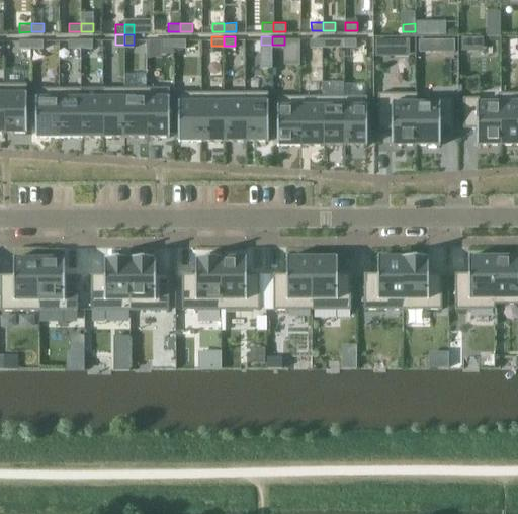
[(322,36),(310,36),(310,45),(322,45),(322,36)]
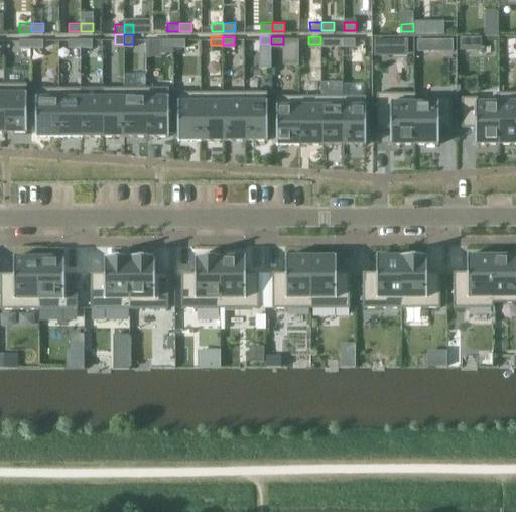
[(333,36),(320,36),(320,44),(333,44),(333,36)]
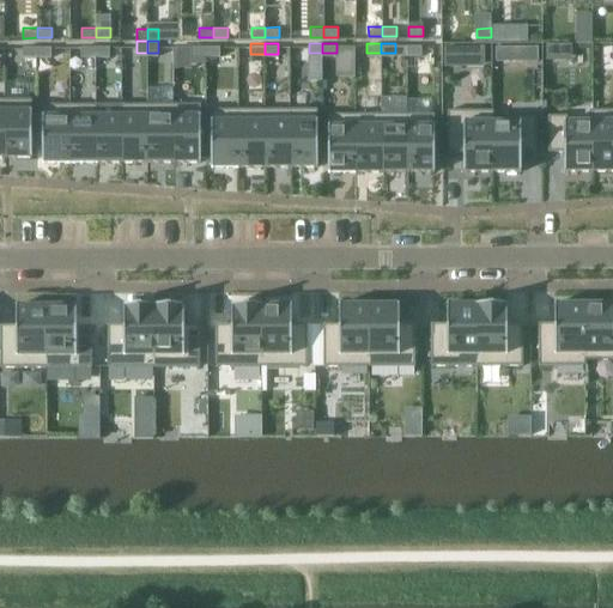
[(422,43),(407,43),(407,53),(422,53),(422,43)]
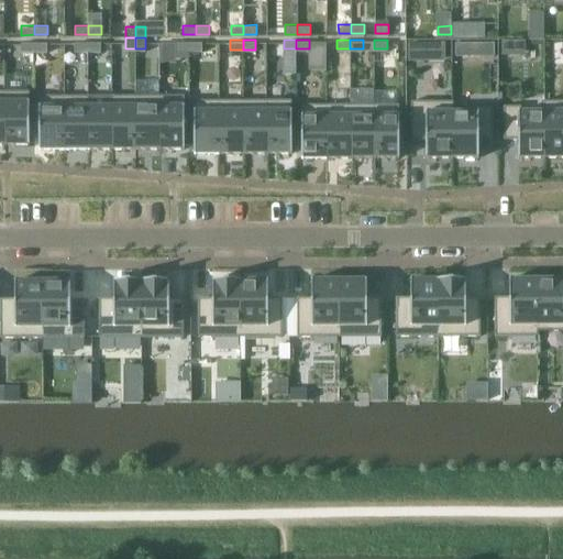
[(427,40),(409,40),(409,58),(427,58),(427,40)]
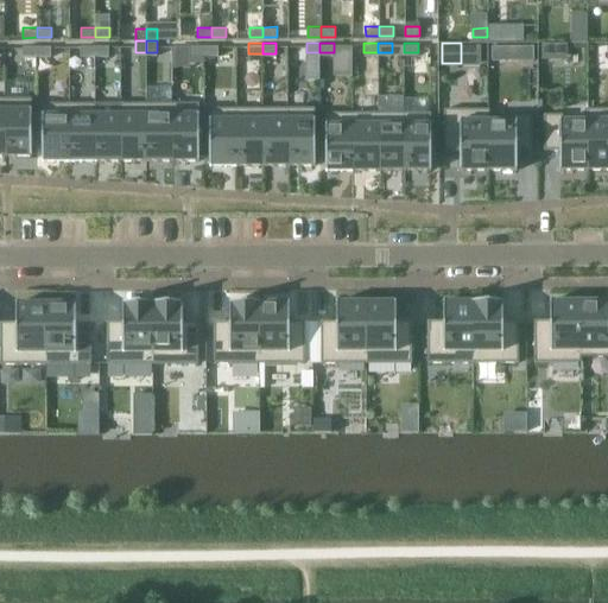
[(37,44),(23,44),(23,54),(37,54),(37,44)]
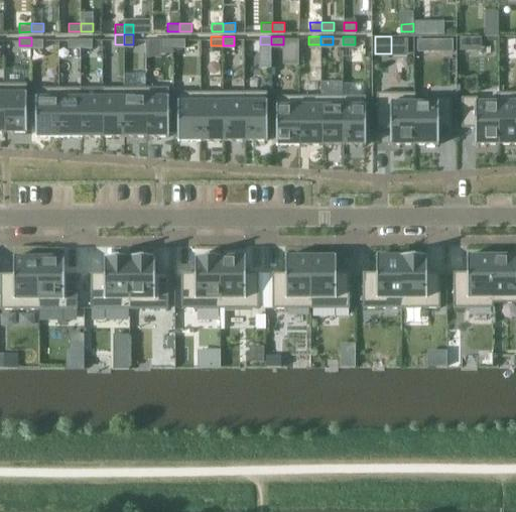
[(43,37),(31,37),(31,45),(43,45),(43,37)]
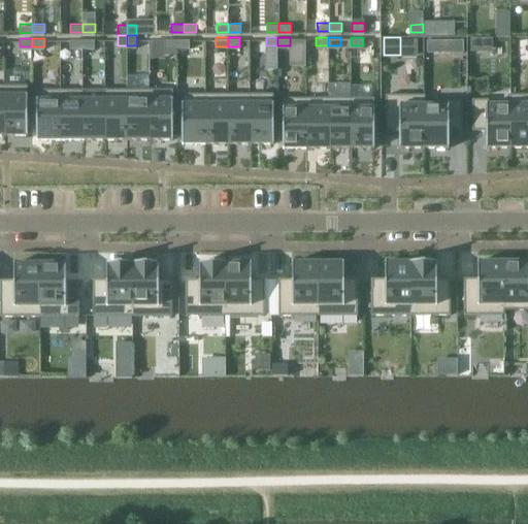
[(83,38),(70,38),(70,46),(83,46),(83,38)]
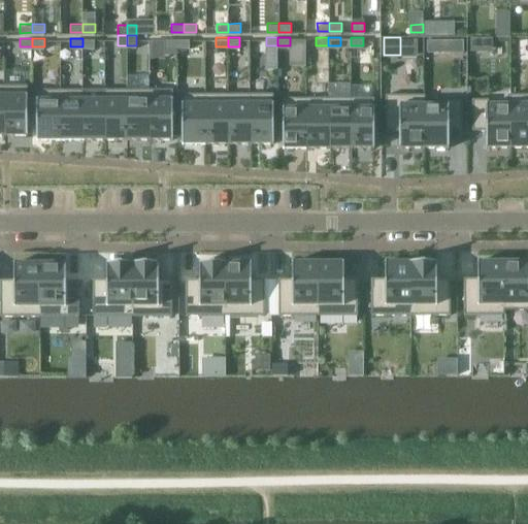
[(95,38),(83,38),(83,46),(95,46),(95,38)]
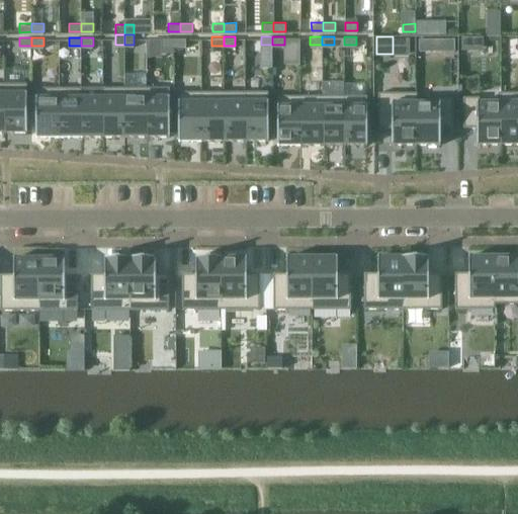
[(174,37),(162,37),(162,46),(174,46),(174,37)]
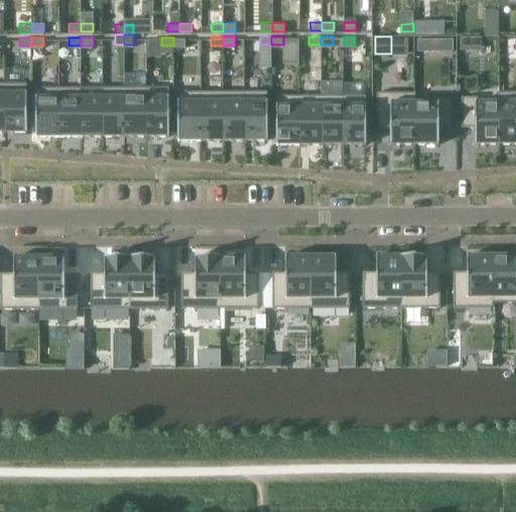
[(185,37),(173,37),(173,45),(185,45),(185,37)]
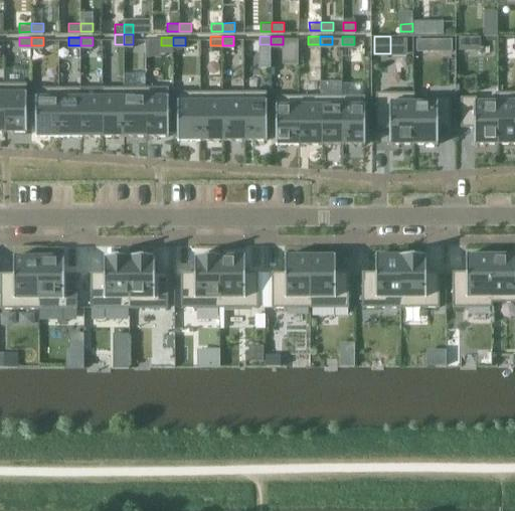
[(27,80),(4,80),(4,130),(27,130),(27,80)]
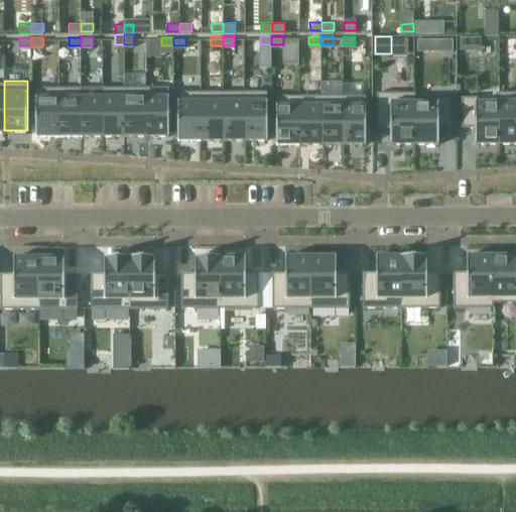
[(58,85),(36,85),(36,134),(59,134),(58,85)]
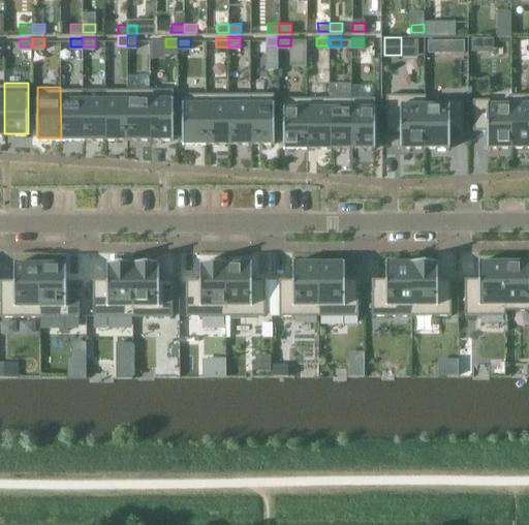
[(83,87),(60,87),(61,137),(83,137),(83,87)]
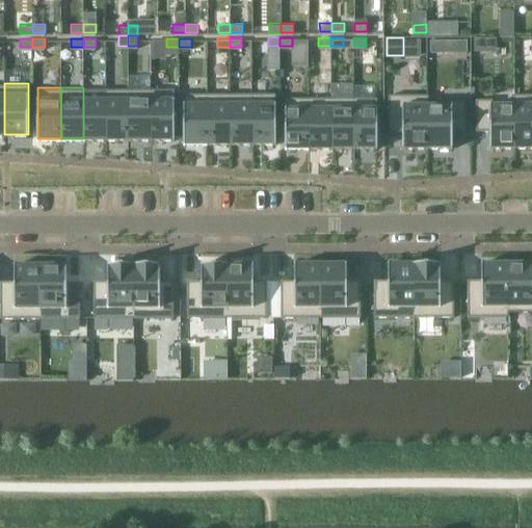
[(84,87),(83,87),(83,138),(106,138),(106,87),(104,87),(84,87)]
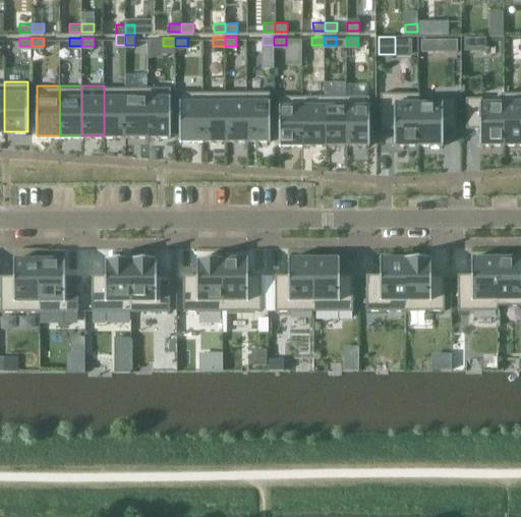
[(125,85),(104,85),(104,135),(125,135),(125,85)]
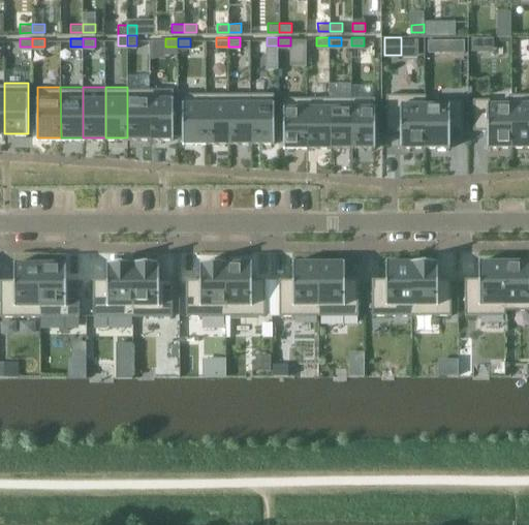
[(150,87),(127,87),(127,137),(150,137),(150,87)]
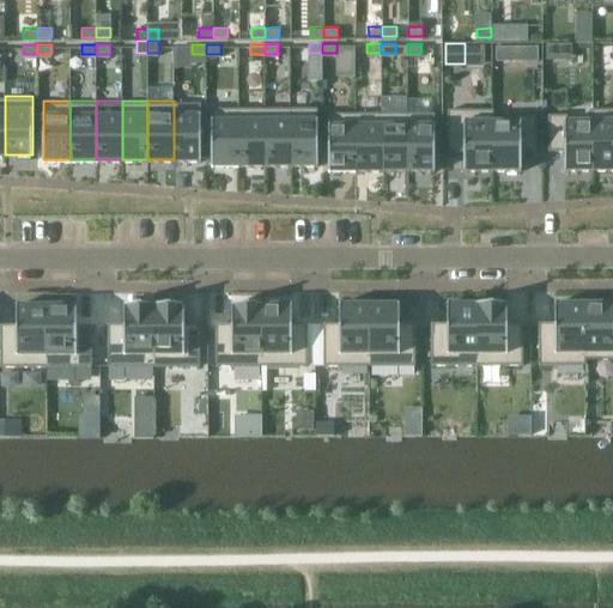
[(201,101),(174,101),(174,159),(201,159),(201,101)]
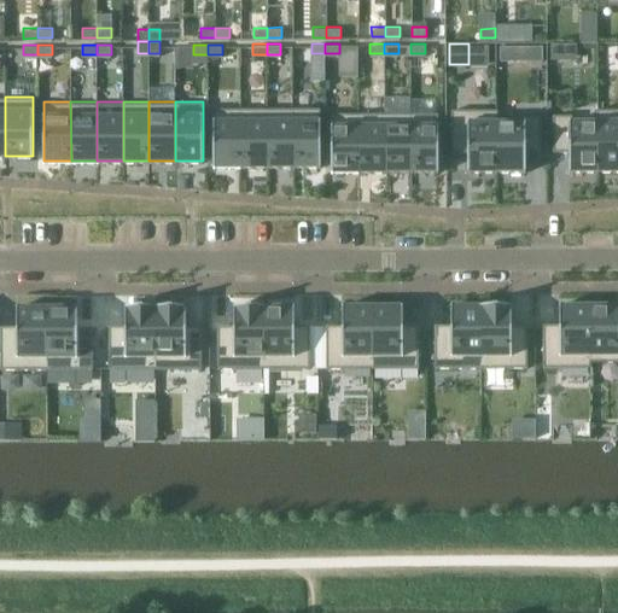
[(240,106),(213,106),(214,165),(240,165),(240,106)]
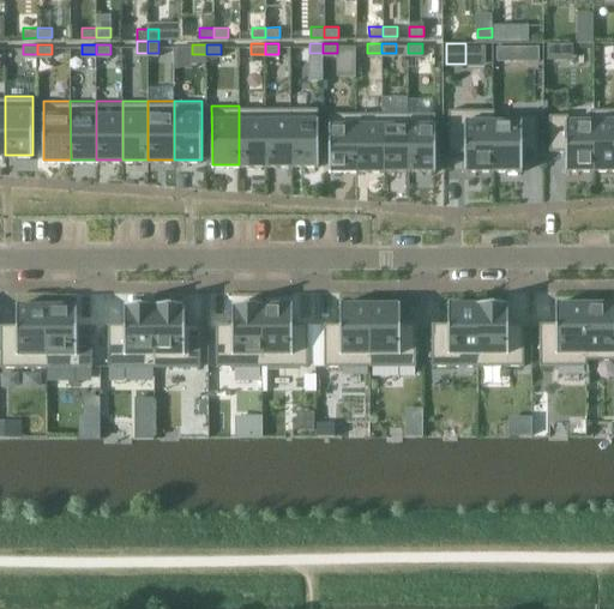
[(265,106),(239,106),(239,164),(265,164),(265,106)]
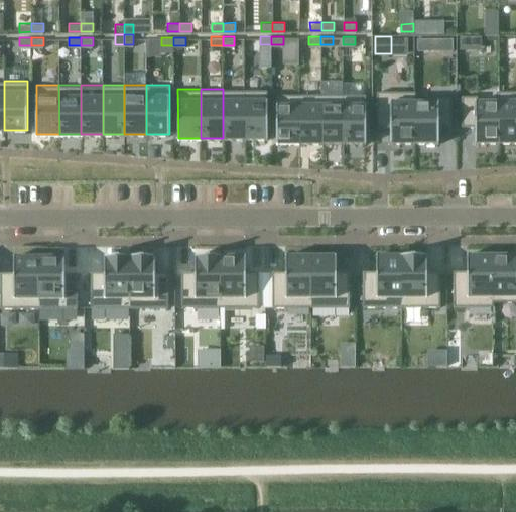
[(244,89),(223,89),(223,138),(245,138),(244,89)]
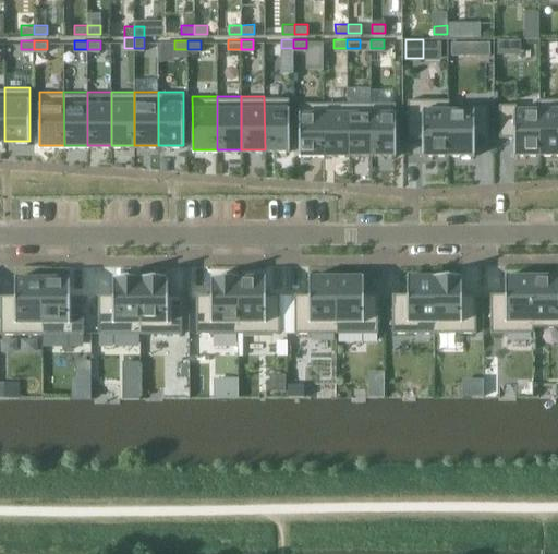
[(289,96),(264,96),(265,149),(289,149),(289,96)]
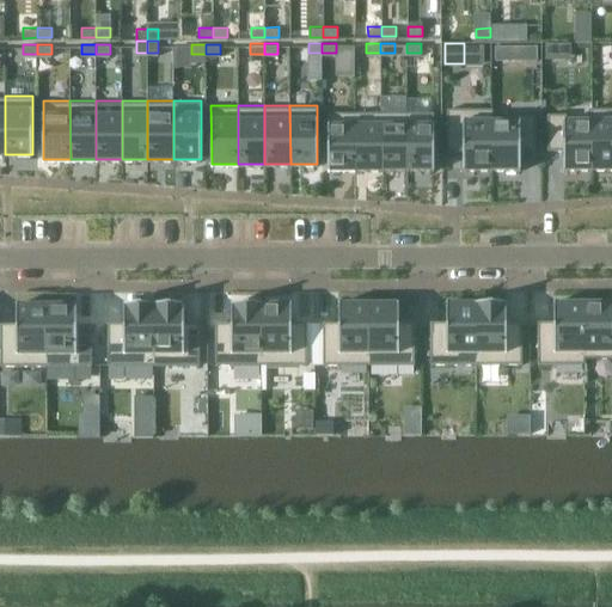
[(611,105),(591,106),(591,117),(592,117),(592,167),(611,167),(611,105)]
